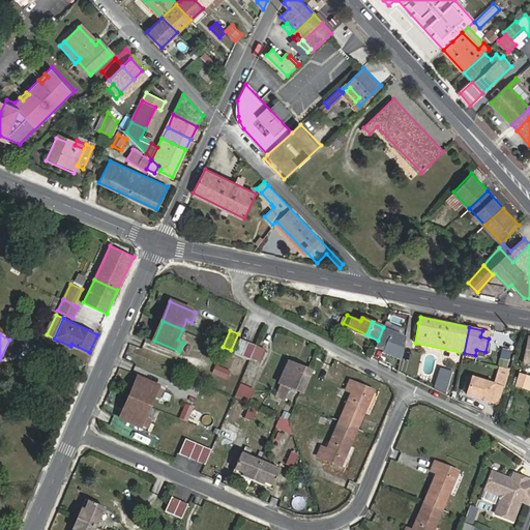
[(243,356),(251,341),(242,337),(235,352),(243,356)]
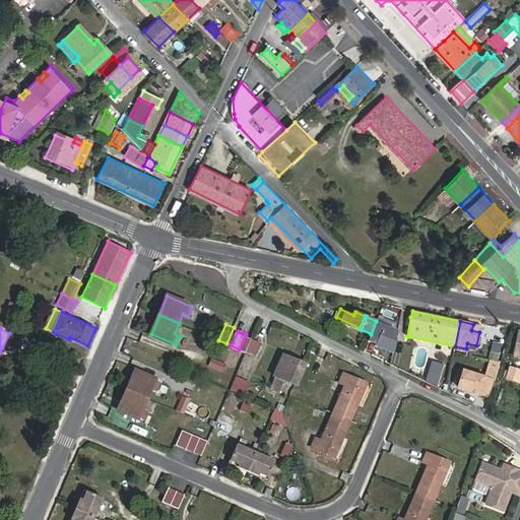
[(253,337),(246,334),(239,349),(247,352),(248,349),(253,337)]
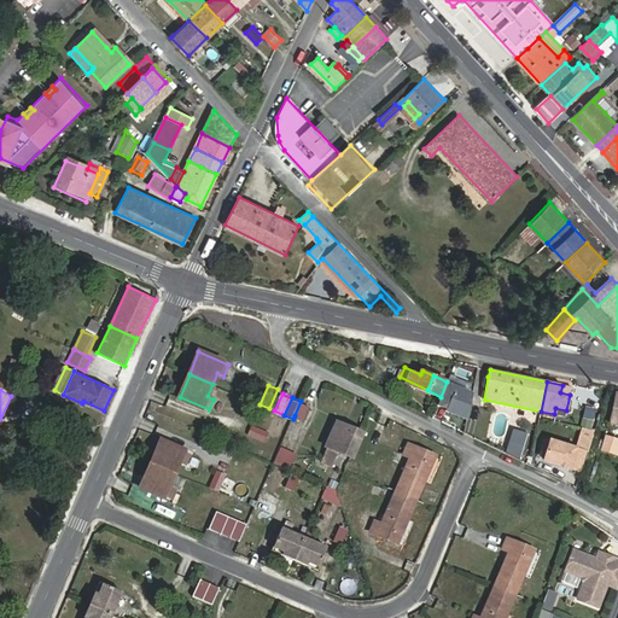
[(312,406),(301,401),(295,415),(305,420),(312,406)]
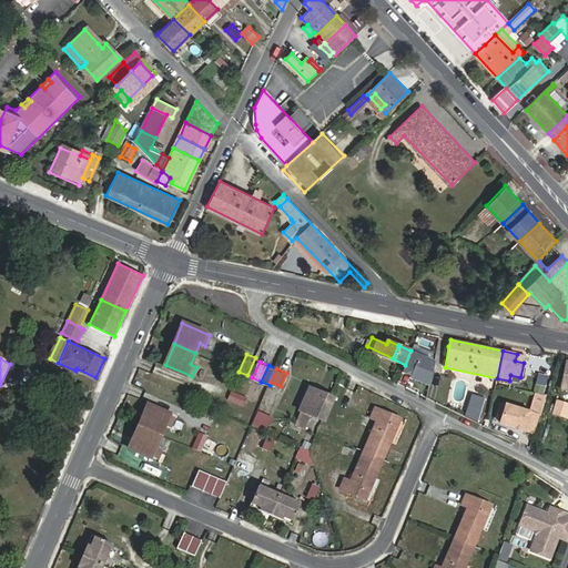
[(421,373),(412,389),(440,404),(449,387),(421,373)]
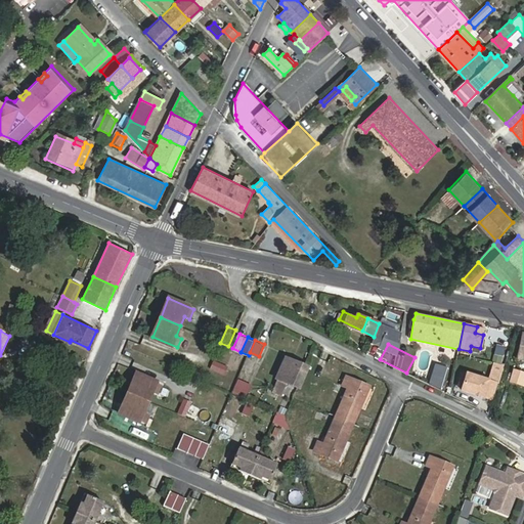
[(298,386),(306,366),(288,358),(275,383),(285,387),(288,381),(298,386)]
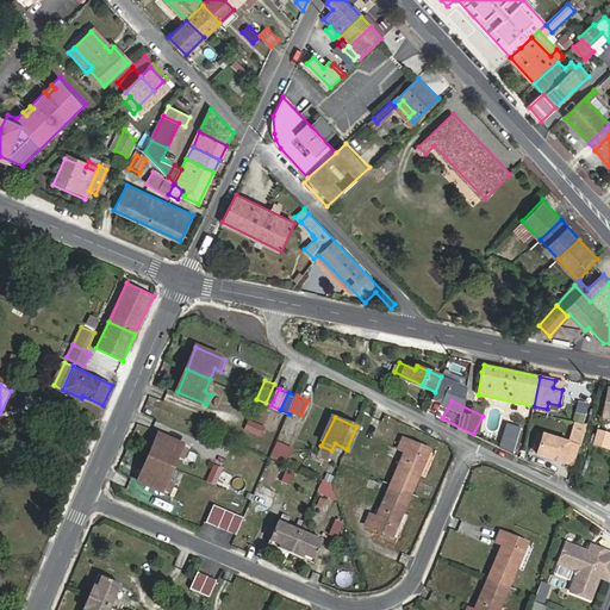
[(243,429),(260,436),(263,428),(247,421),(243,429)]
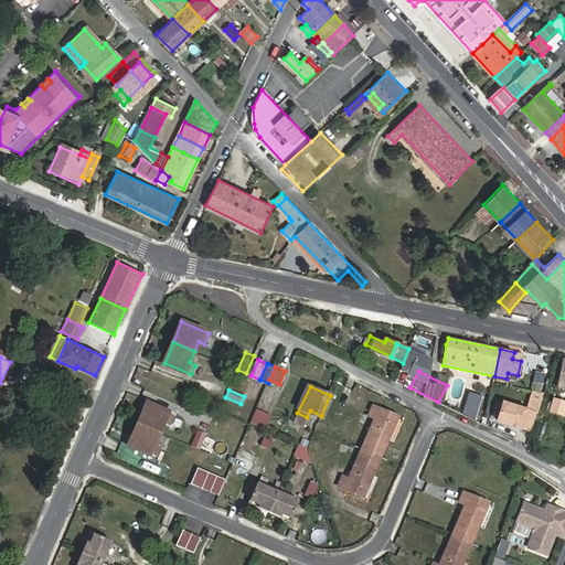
[(478,407),(481,396),(468,393),(466,404),(478,407)]
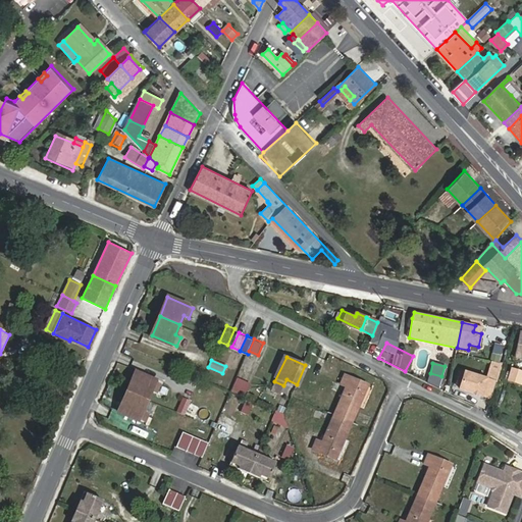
[(518,382),(521,372),(512,369),(510,379),(518,382)]
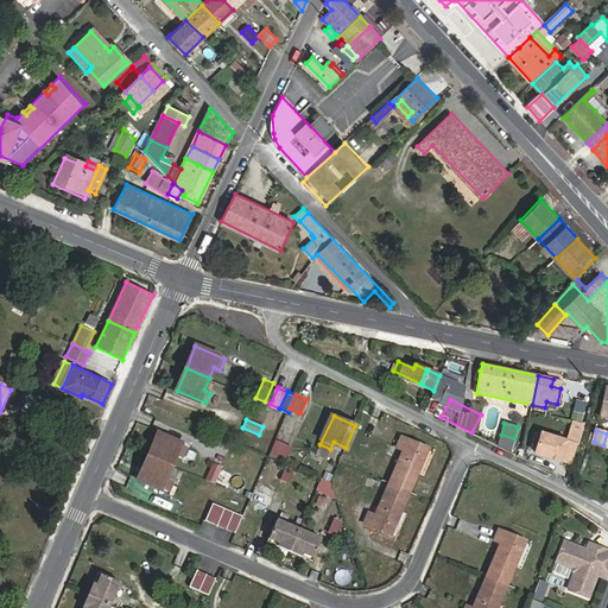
[(158,432),(149,455),(172,466),(177,454),(183,456),(188,445),(158,432)]
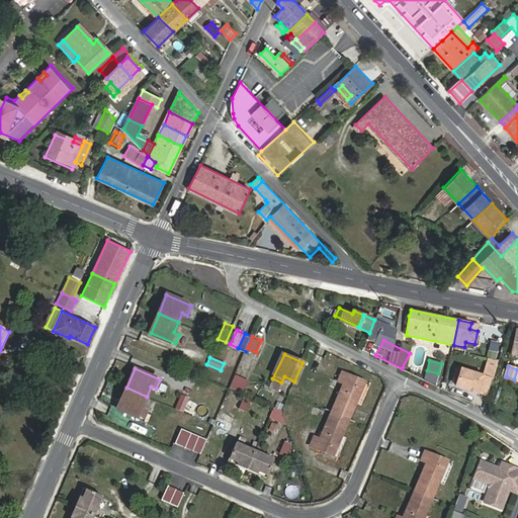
[(336,412),(350,419),(364,389),(361,387),(363,382),(346,373),(342,381),(348,384),(336,412)]
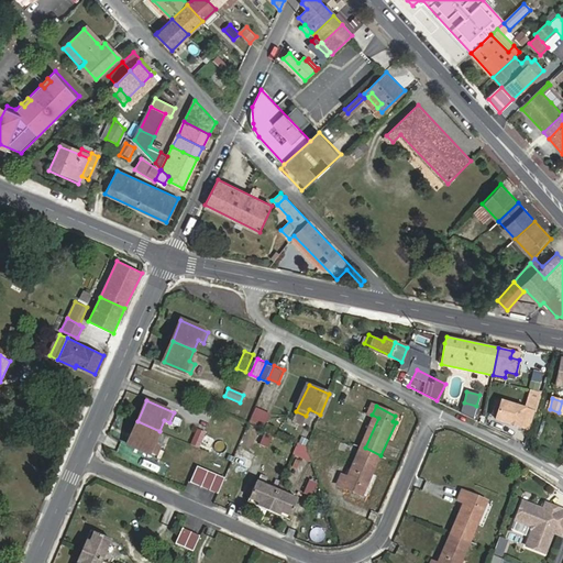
[(159,431),(138,421),(129,442),(155,454),(161,443),(155,441),(159,431)]
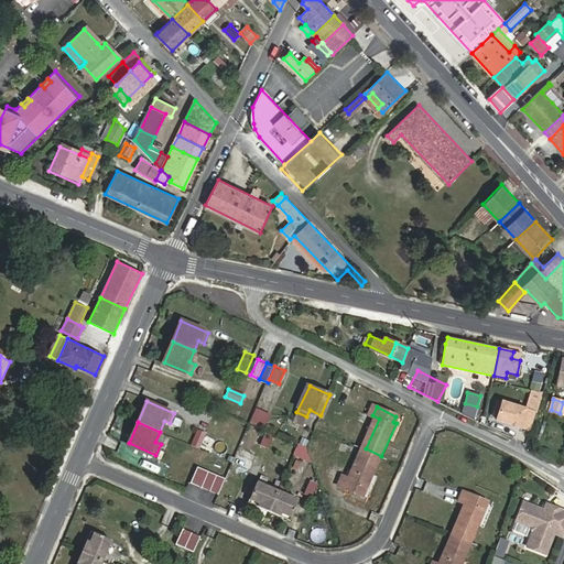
[(201,446),(207,431),(198,427),(192,443),(201,446)]
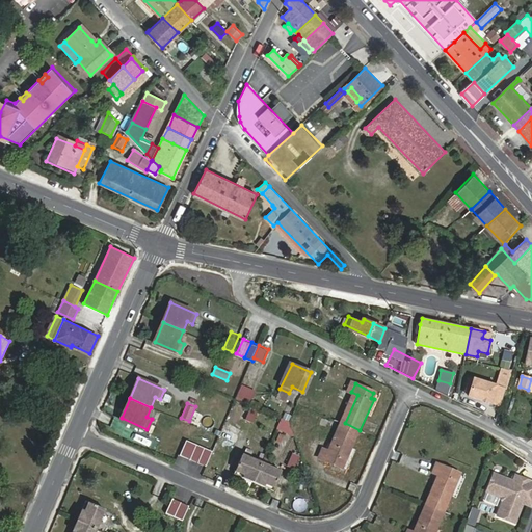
[(280,418),(290,422),(293,414),(284,409),(280,418)]
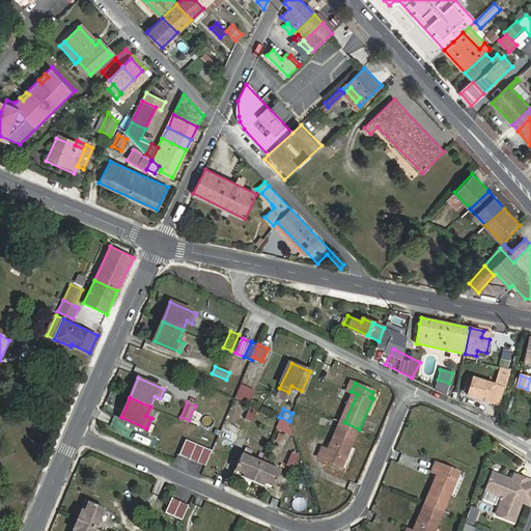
[(344,464),(359,429),(344,422),(330,454),(324,451),(320,459),(338,468),(340,462),(344,464)]
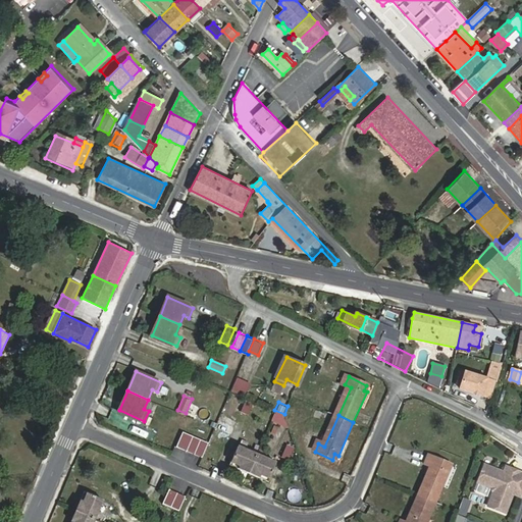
[(180,456),(188,438),(179,435),(172,453),(180,456)]
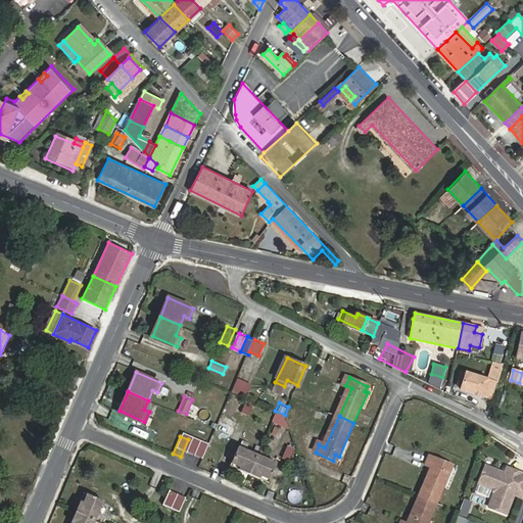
[(186,452),(196,456),(202,441),(192,437),(186,452)]
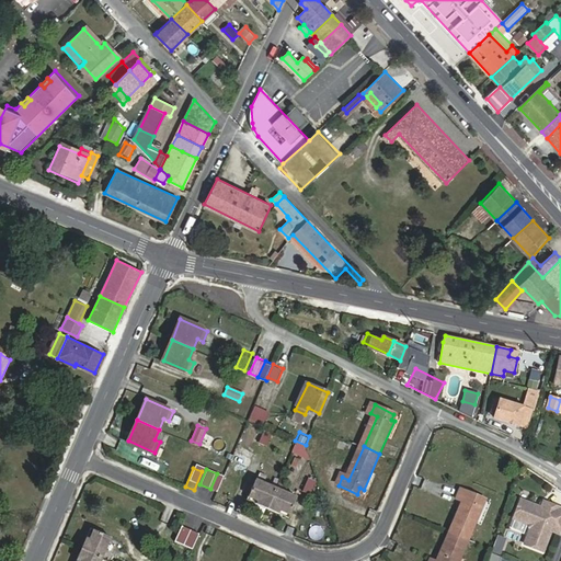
[(217,473),(210,489),(217,491),(224,476),(217,473)]
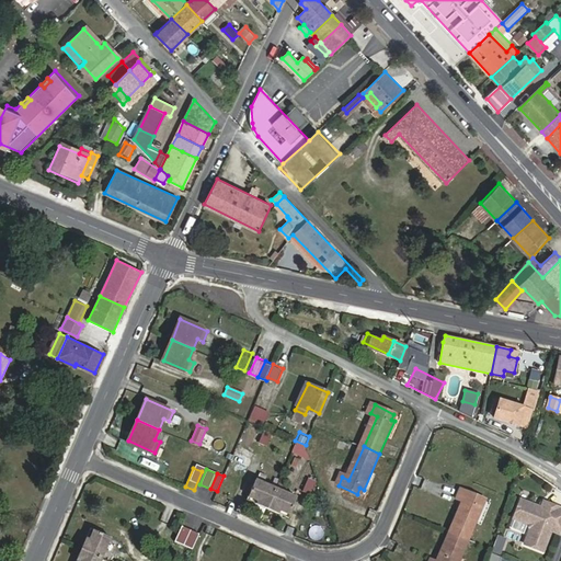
[(309,477),(304,490),(311,493),(317,480),(309,477)]
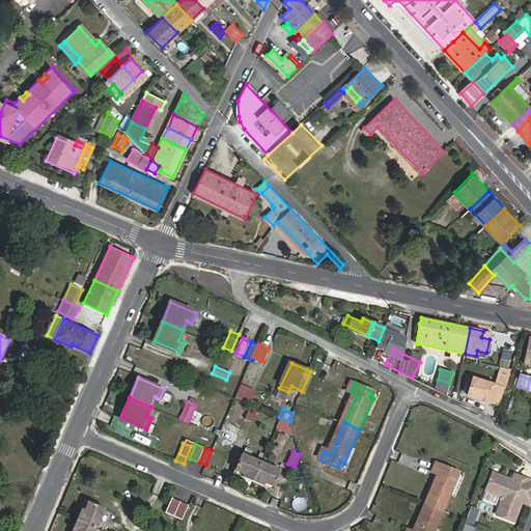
[(234,473),(254,480),(262,462),(243,453),(234,473)]
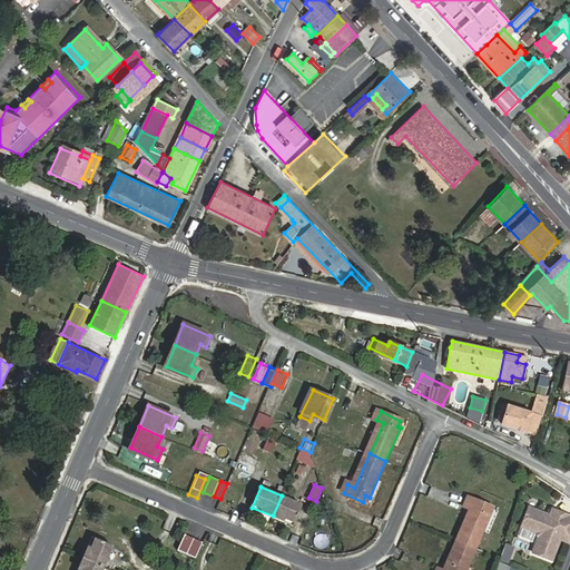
[(282,495),(273,516),(293,524),(302,504),(282,495)]
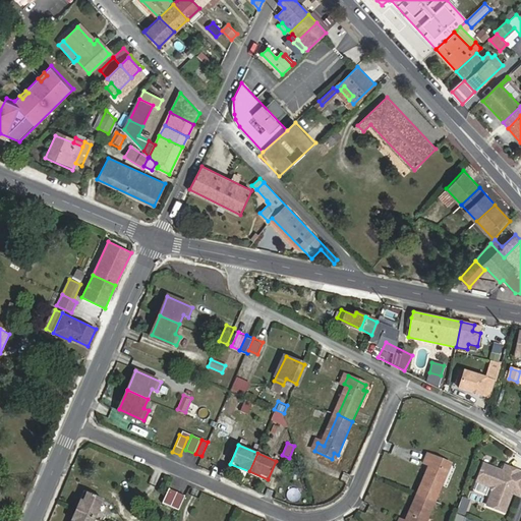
[(432,466),(420,495),(438,502),(450,470),(447,469),(449,463),(431,456),(428,464),(432,466)]
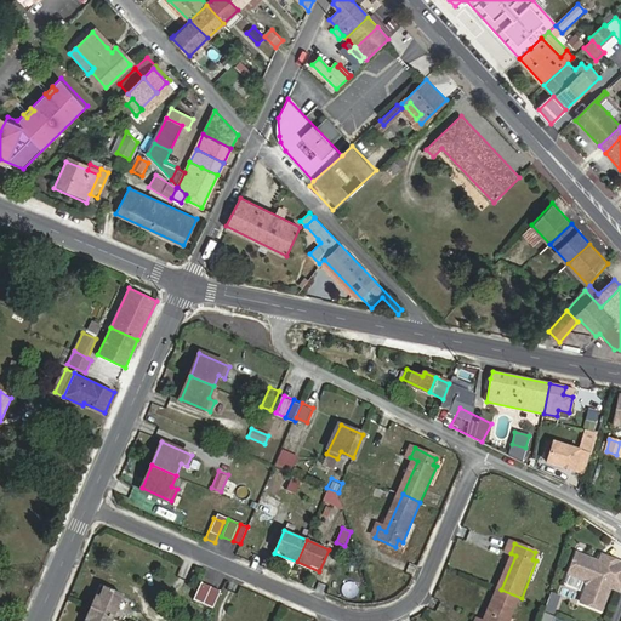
[(580,554),(571,575),(587,581),(591,587),(585,603),(605,610),(620,569),(620,562),(607,557),(603,563),(599,565),(596,564),(597,560),(580,554)]
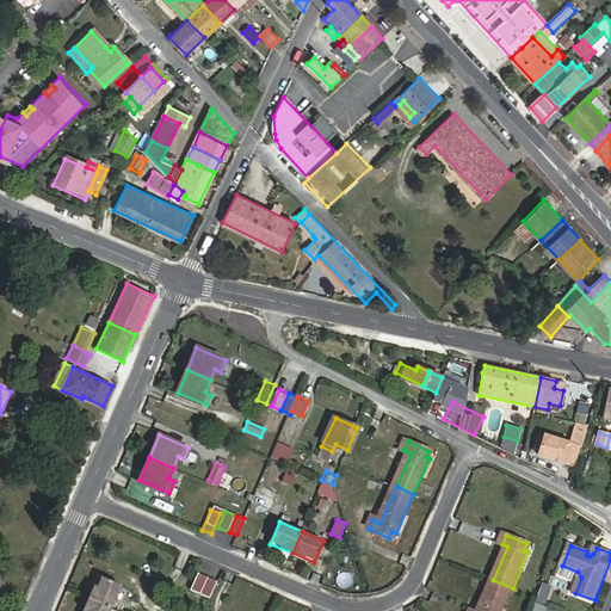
[(203,594),(210,576),(199,573),(192,590),(203,594)]
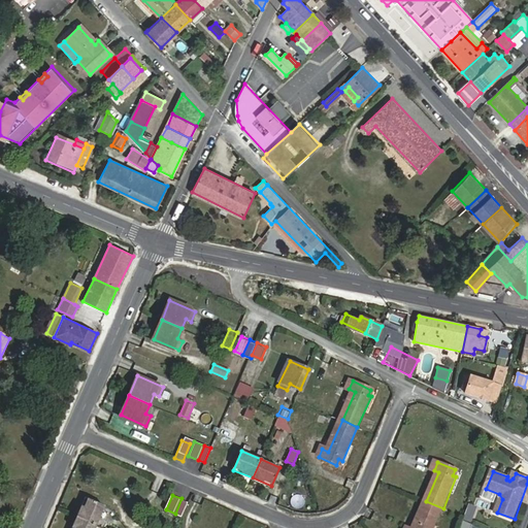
[(81,504),(76,517),(96,525),(105,505),(89,498),(86,506),(81,504)]
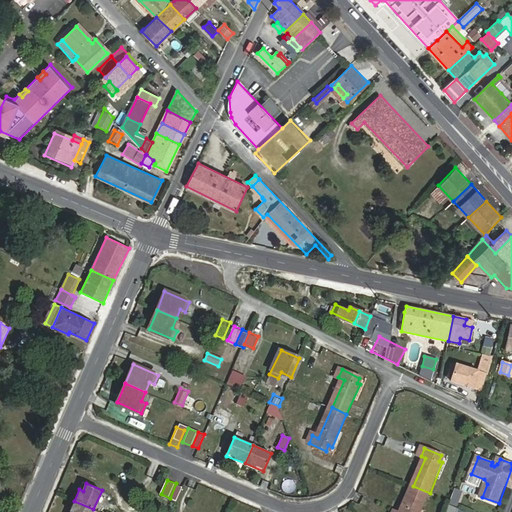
[(183,486),(176,483),(170,498),(176,501),(183,486)]
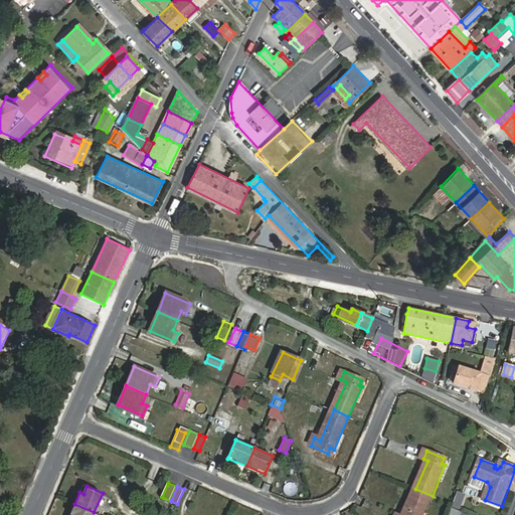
[(423,514),(433,496),(415,489),(404,514),(398,514),(397,514),(423,514)]
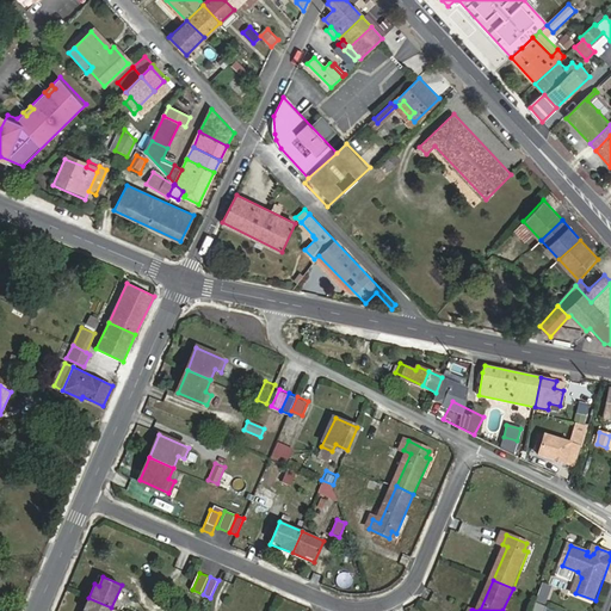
[(109,610),(111,608),(88,598),(84,610),(109,610)]
